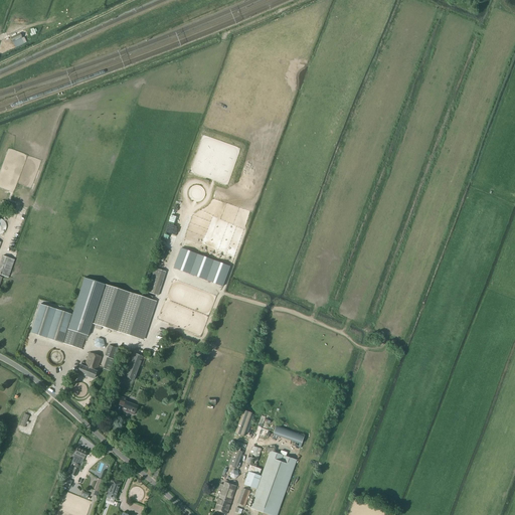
[(21,31),(9,35),(11,41),(23,37),(21,31)]
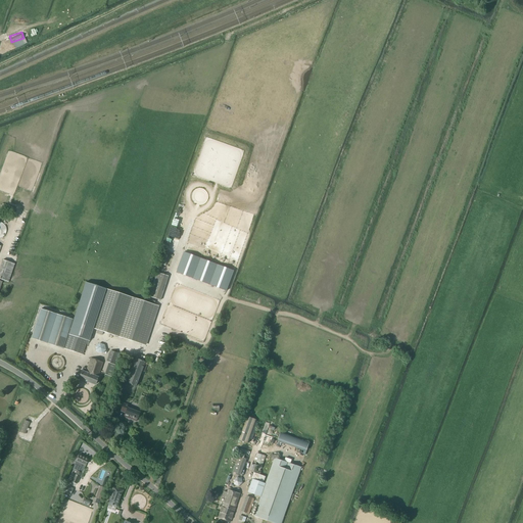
[(184,252),(177,273),(227,291),(234,271),(184,252)]
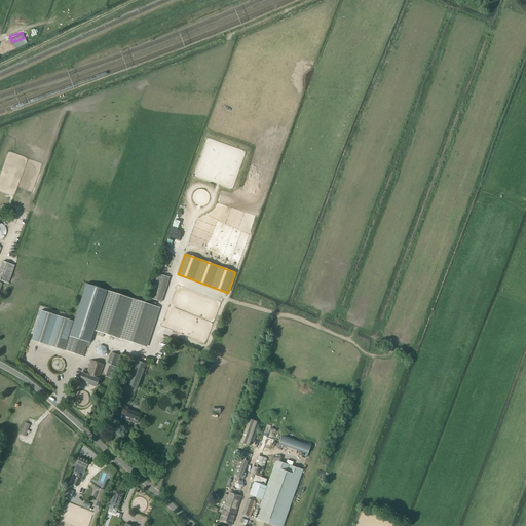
[(14,265),(2,262),(0,267),(0,280),(8,284),(14,265)]
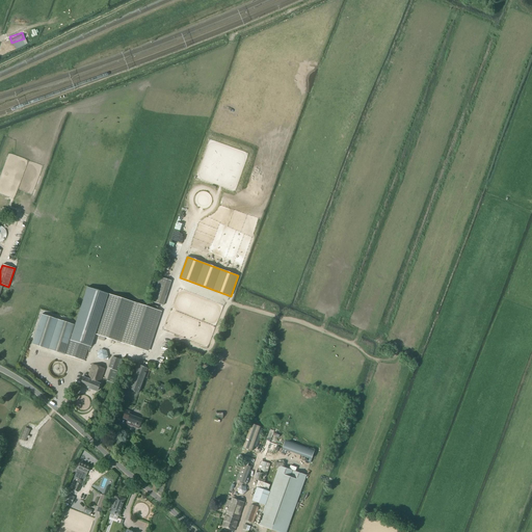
[(159,276),(152,301),(160,304),(168,280),(159,276)]
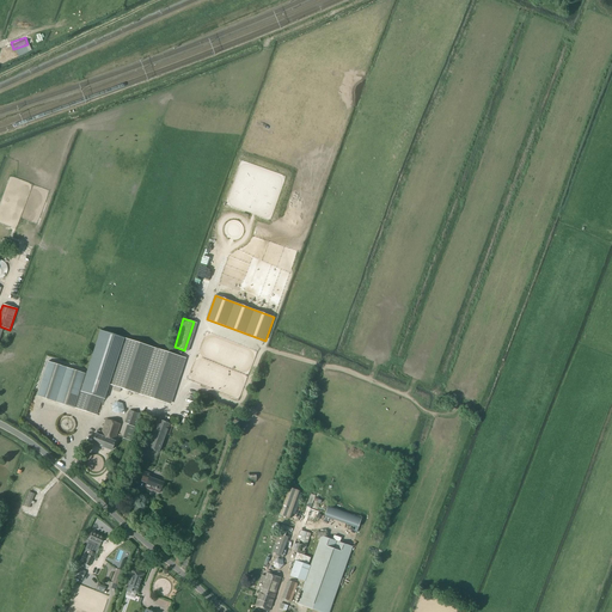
[(80,391),(93,396),(89,412),(99,416),(109,385),(124,338),(114,335),(114,334),(110,332),(110,334),(99,331),(80,391)]
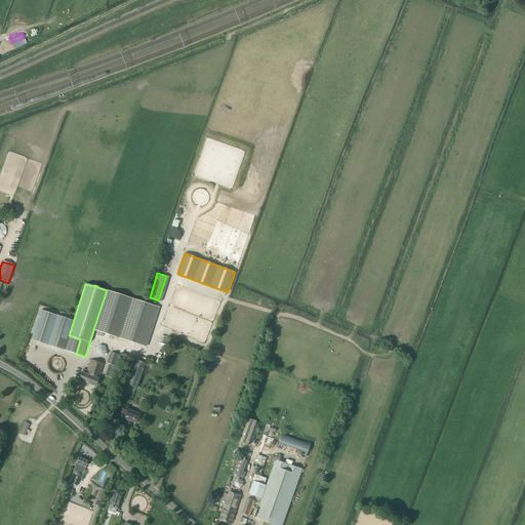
[(144,346),(156,307),(107,290),(93,330),(144,346)]
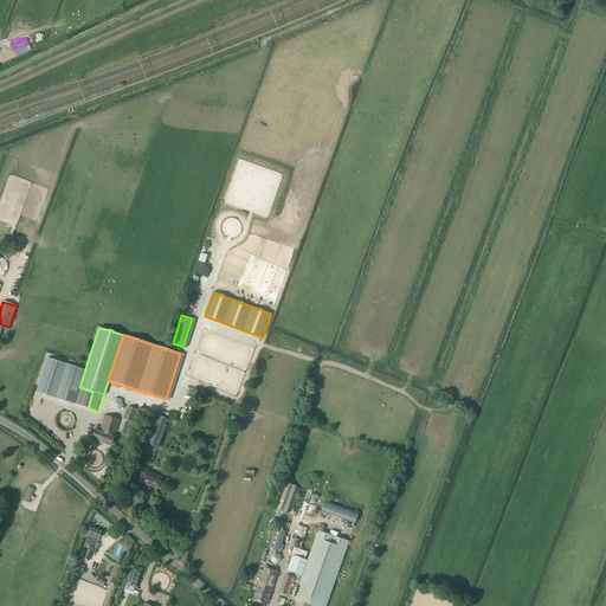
[(84,371),(47,359),(36,392),(73,404),(84,371)]
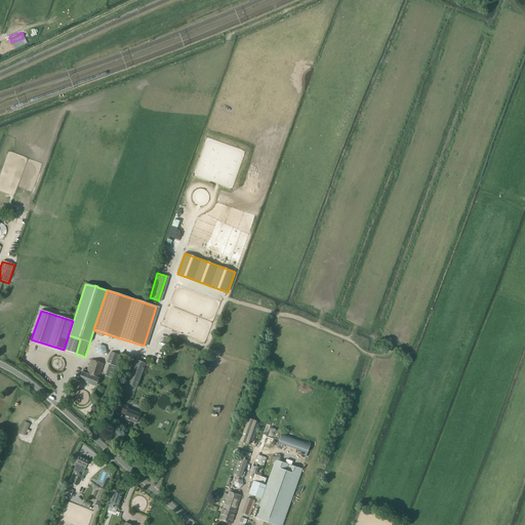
[(99,345),(95,349),(96,354),(102,356),(106,352),(105,347),(99,345)]
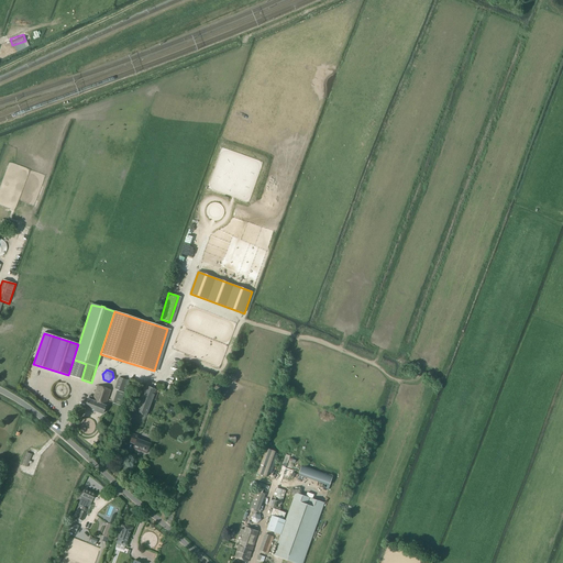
[(91,397),(89,396),(85,408),(102,415),(106,406),(111,390),(97,386),(92,400),(90,399),(91,397)]
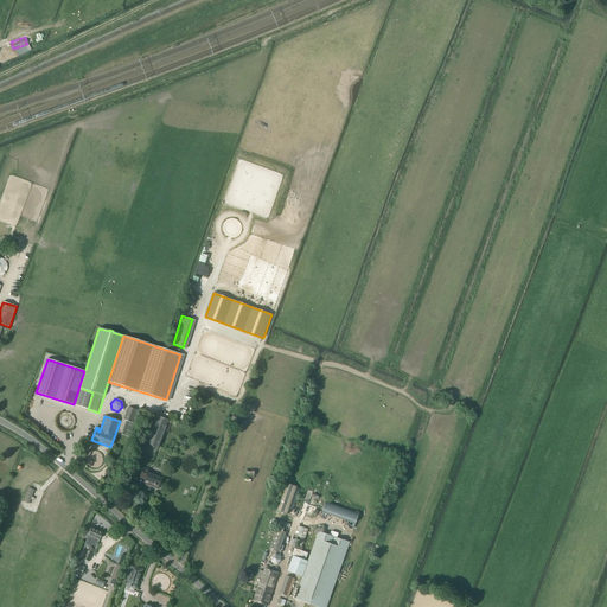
[(157,416),(154,421),(146,443),(160,449),(170,427),(166,426),(168,421),(168,420),(157,416)]
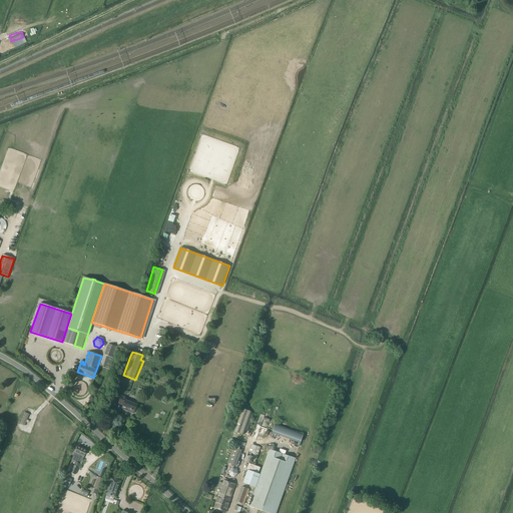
[(110,369),(113,360),(106,358),(103,367),(110,369)]
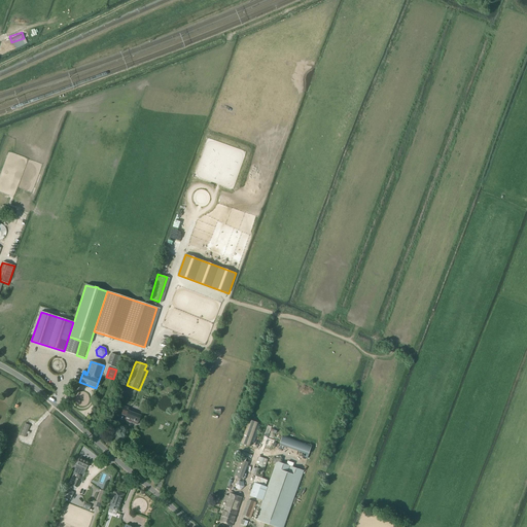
[(157,380),(154,388),(156,387),(162,388),(164,384),(165,383),(157,380)]
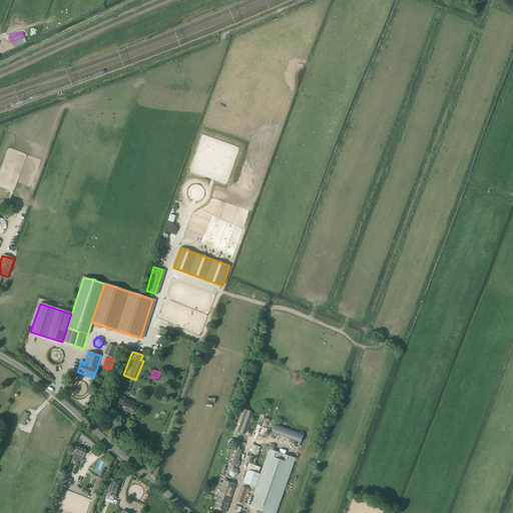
[(118,404),(122,405),(121,409),(133,414),(137,404),(125,400),(126,397),(121,395),(118,404)]
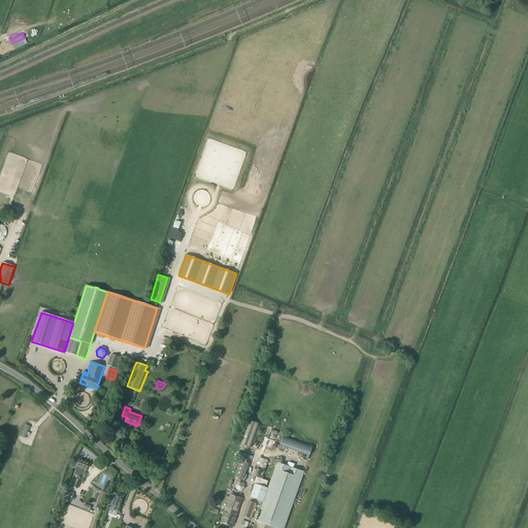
[(248,420),(240,442),(239,443),(240,443),(251,448),(253,443),(255,444),(261,428),(259,427),(260,424),(248,420)]
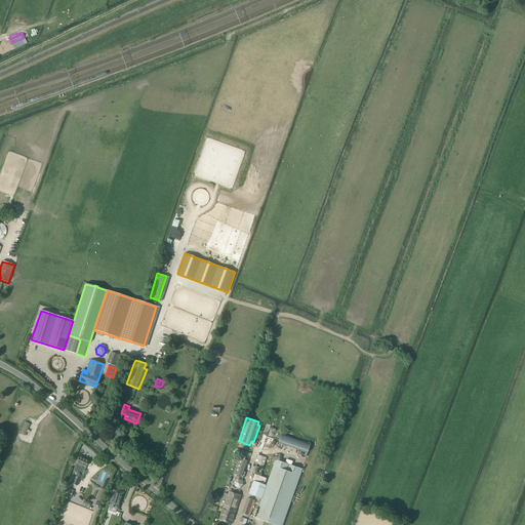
[(25,422),(22,431),(21,434),(25,436),(26,433),(29,425),(25,422)]
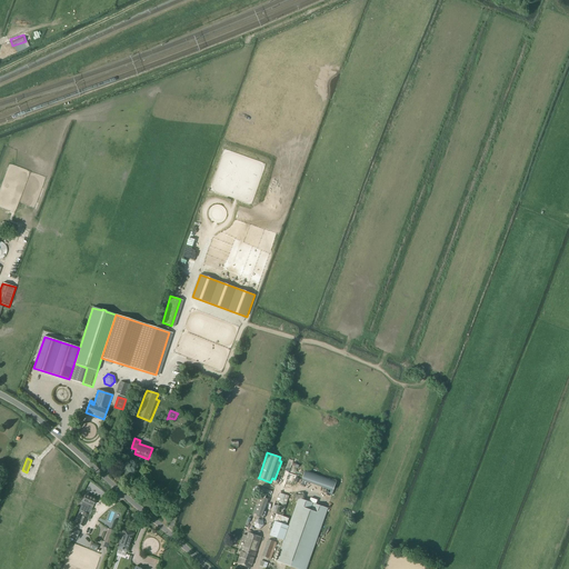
[(335,490),(338,480),(306,470),(302,480),(335,490)]
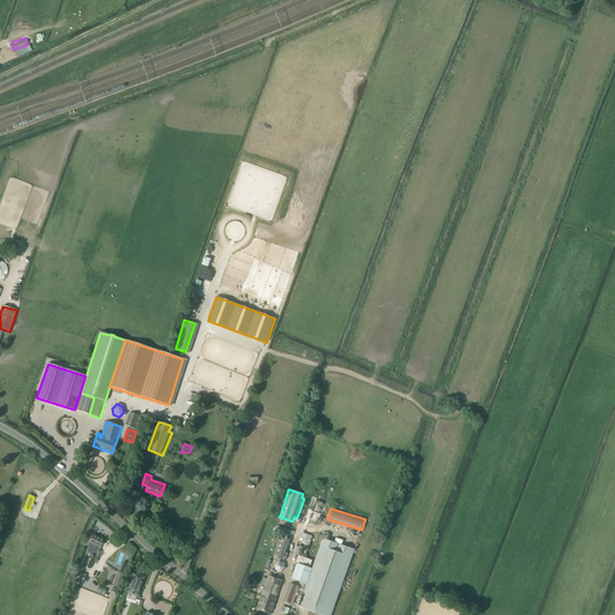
[(303,532),(302,537),(303,537),(302,543),(310,544),(312,535),(303,532)]
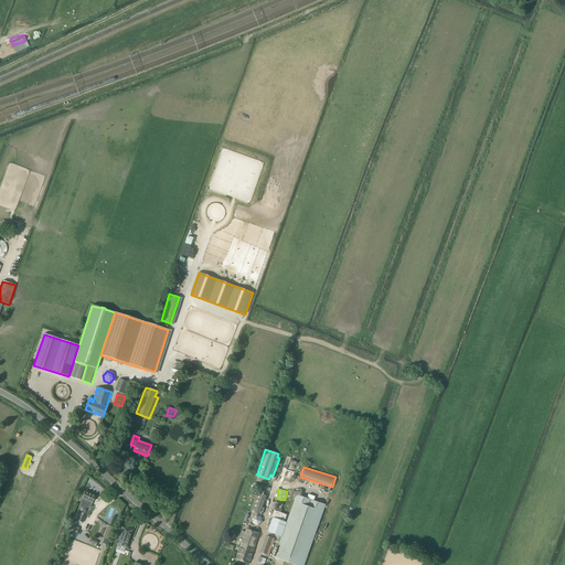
[(93,503),(96,496),(86,491),(83,499),(93,503)]
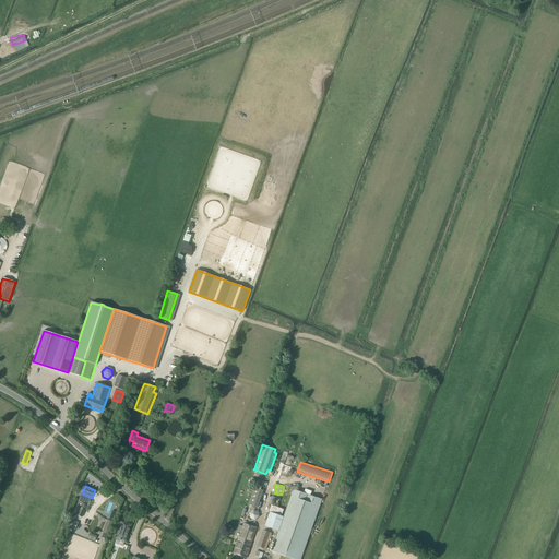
[(263,490),(254,487),(249,504),(258,508),(263,490)]
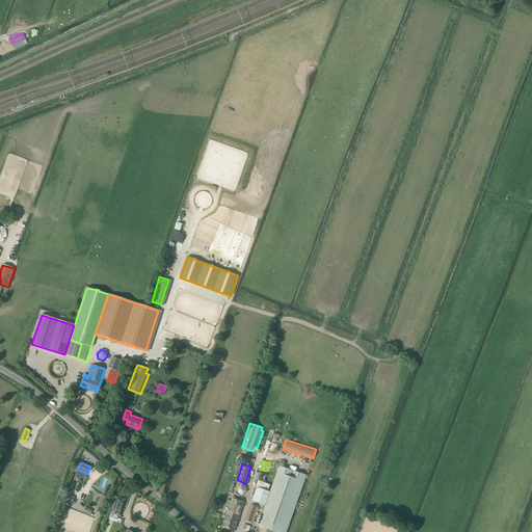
[(251,501),(265,505),(258,525),(276,531),(286,531),(307,475),(283,467),(283,468),(278,468),(270,491),(257,487),(251,501)]
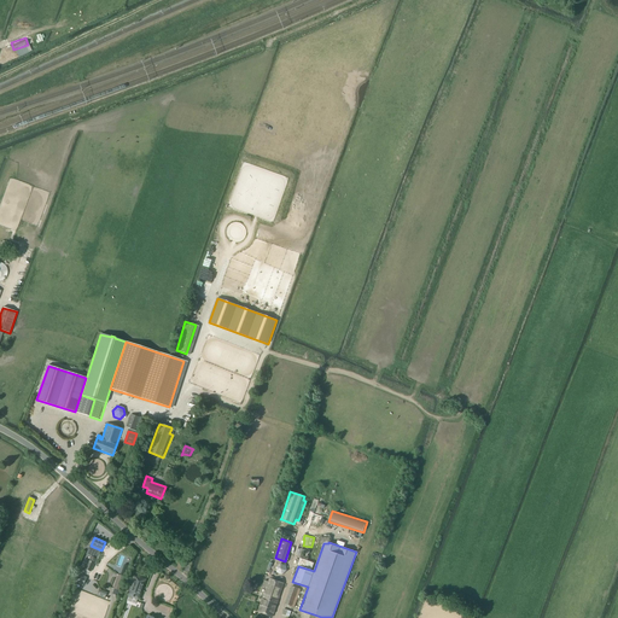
[(299,558),(299,560),(298,564),(305,566),(307,561),(309,555),(312,548),(298,544),(297,551),(296,557),(299,558)]
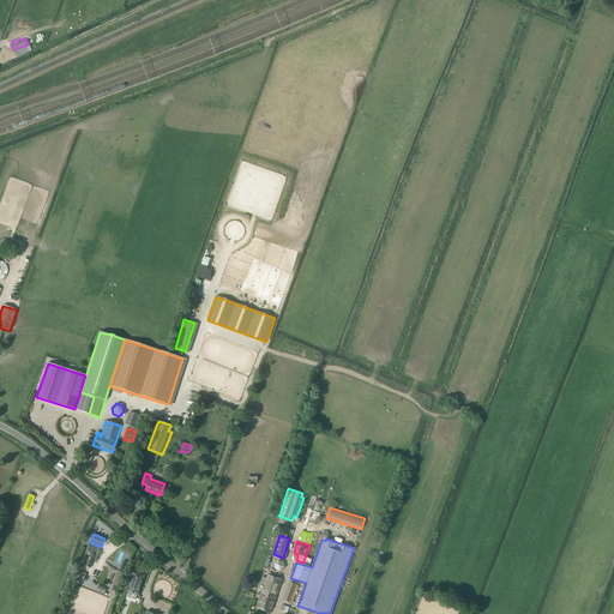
[(90,569),(96,557),(90,553),(83,566),(90,569)]
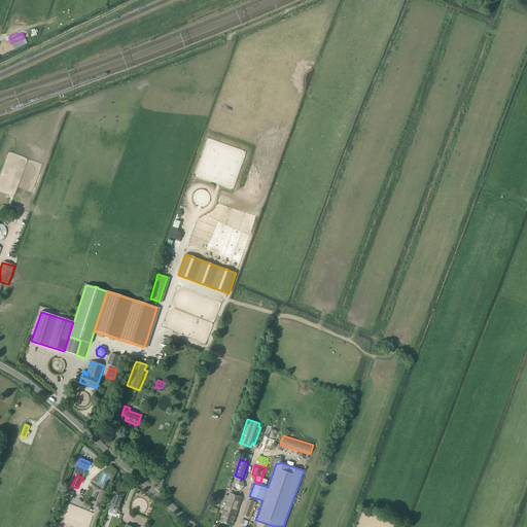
[(239,481),(235,484),(236,489),(241,490),(244,487),(244,483),(239,481)]
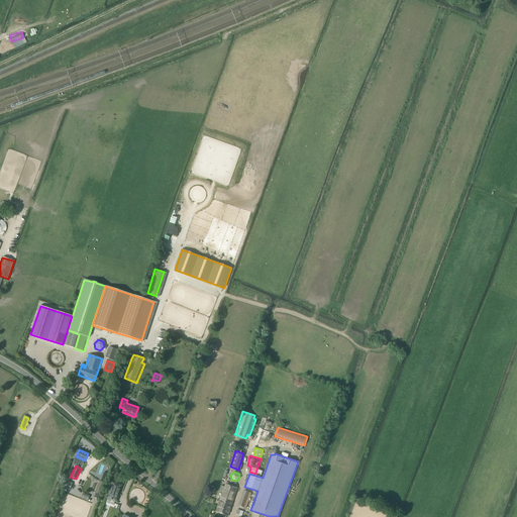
[(67,480),(64,487),(66,488),(70,490),(73,483),(69,481),(67,480)]
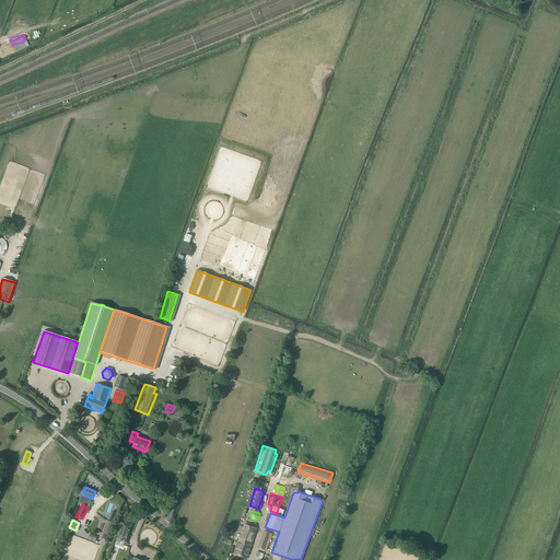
[(102,534),(104,534),(102,537),(107,539),(108,536),(107,535),(112,525),(111,525),(112,523),(107,521),(102,534)]
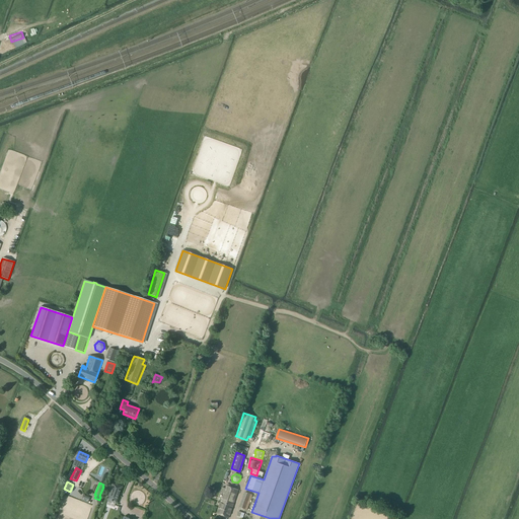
[(110,501),(112,502),(112,501),(116,503),(121,488),(113,485),(107,500),(110,501)]
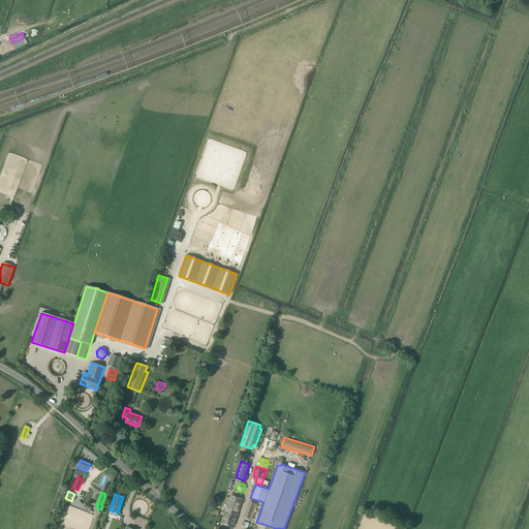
[(224,502),(228,503),(226,509),(239,514),(243,499),(230,495),(229,498),(226,497),(224,502)]
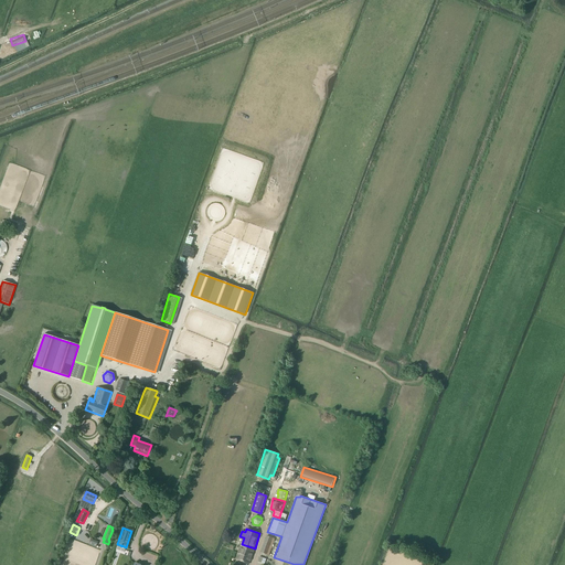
[(267,555),(273,537),(266,535),(260,553),(267,555)]
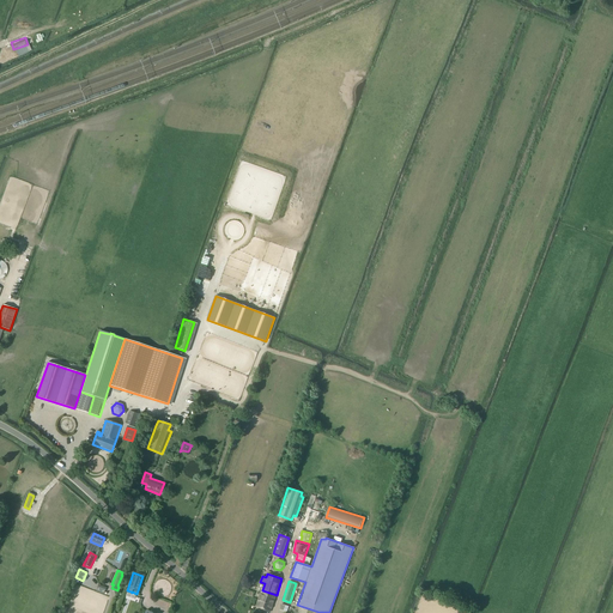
[(277,595),(262,590),(256,607),(269,612),(271,610),(272,608),(277,595)]
